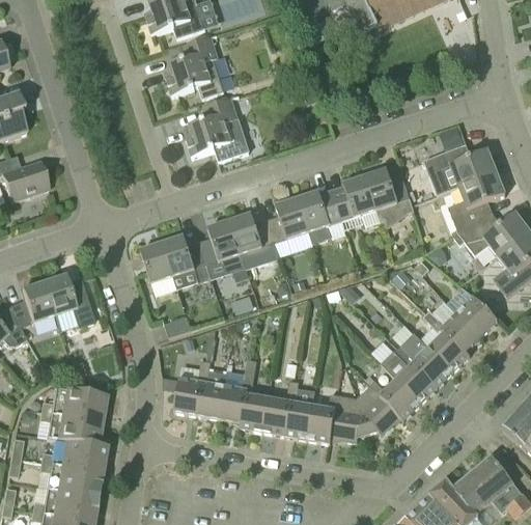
[(203,28),(195,0),(157,0),(149,2),(152,11),(145,15),(152,34),(174,27),(177,36),(203,28)]
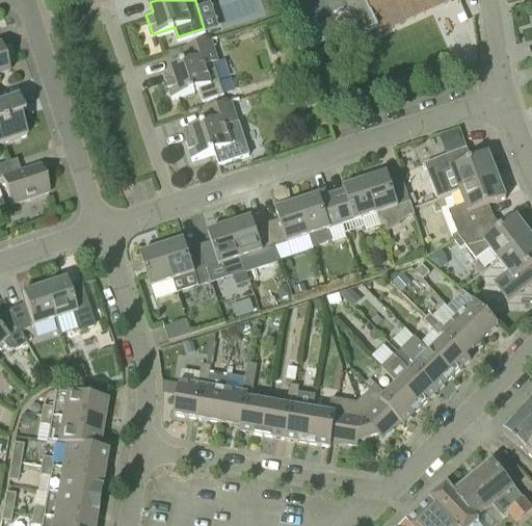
[(378,26),(436,0),(300,0),(309,19),(347,2),(360,31),(376,24),(378,26)]
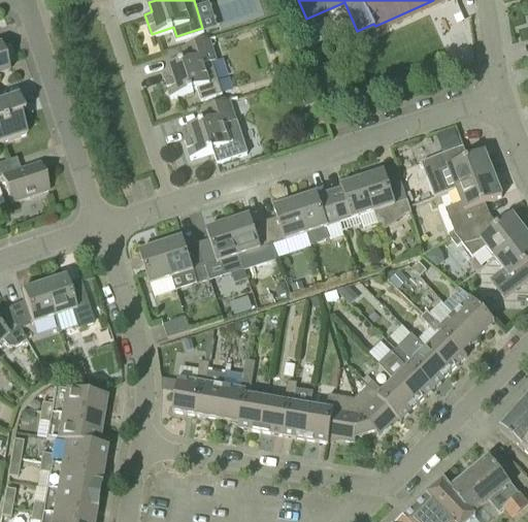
[(223,90),(219,77),(212,59),(217,57),(209,35),(182,44),(186,57),(168,63),(171,72),(164,75),(171,95),(193,88),(197,98),(223,90)]
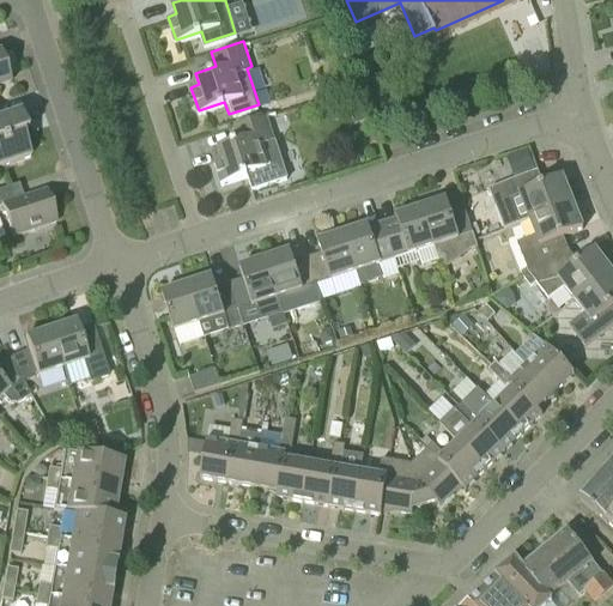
[(0,82),(10,79),(0,48),(0,82)]
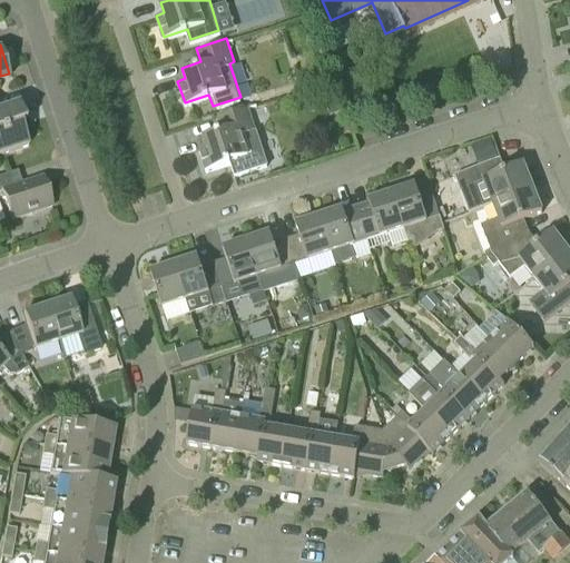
[(0,106),(0,150),(28,141),(21,120),(25,119),(19,101),(0,106)]
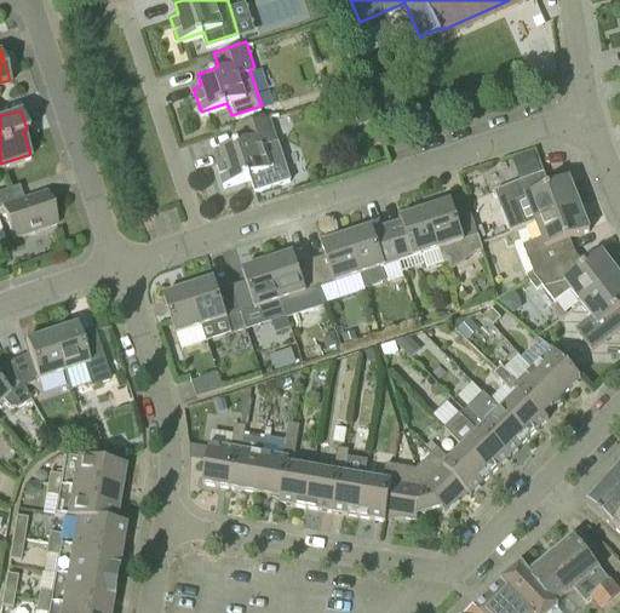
[(290,176),(277,138),(269,113),(236,124),(241,138),(220,145),(225,156),(217,160),(224,183),(251,175),(254,188),(290,176)]
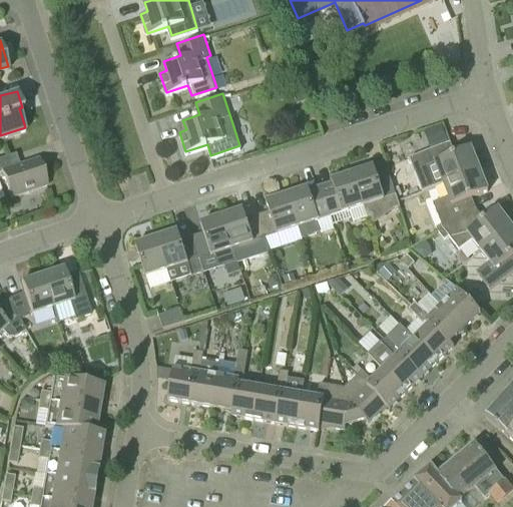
[(450,138),(414,152),(423,173),(428,186),(443,180),(480,165),(471,144),(455,150),(450,138)]
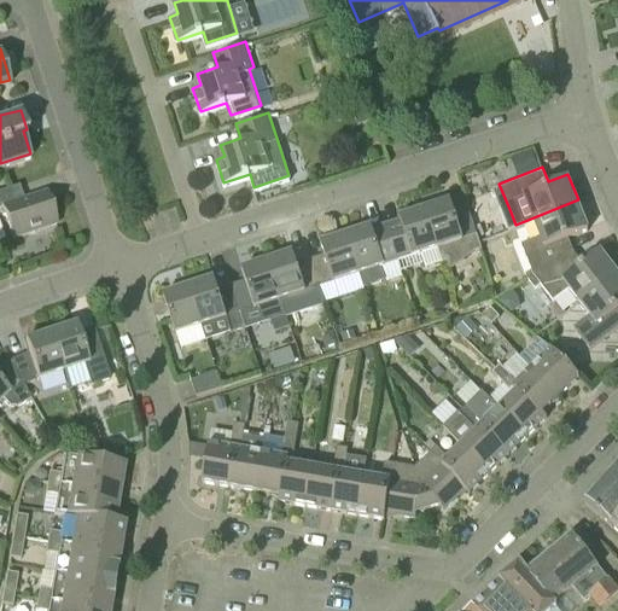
[(17,197),(12,182),(0,186),(0,203),(3,203),(13,234),(57,220),(46,187),(17,197)]
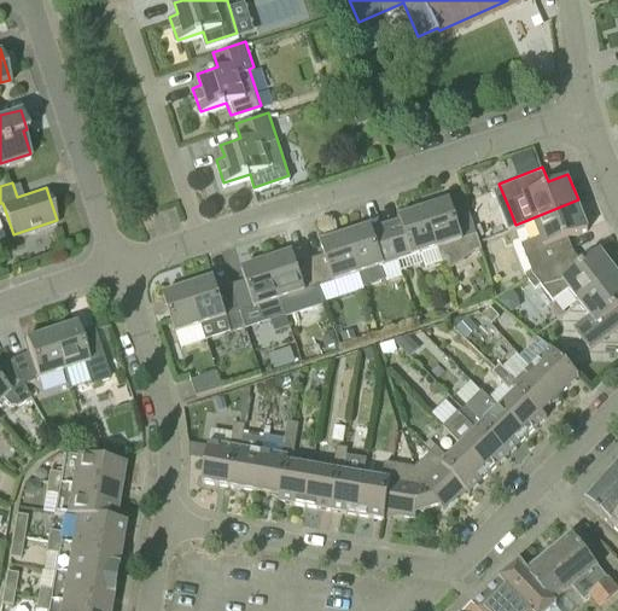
[(454,208),(450,197),(425,205),(437,244),(477,231),(468,203),(454,208)]
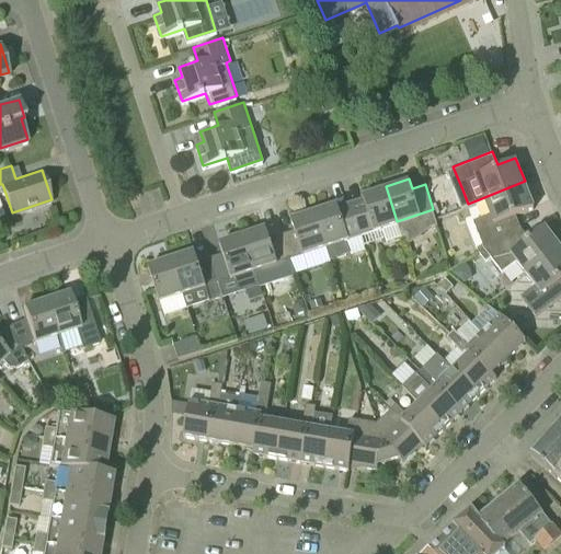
[(484,245),(521,224),(516,212),(534,205),(525,181),(484,197),(491,211),(473,218),(484,245)]
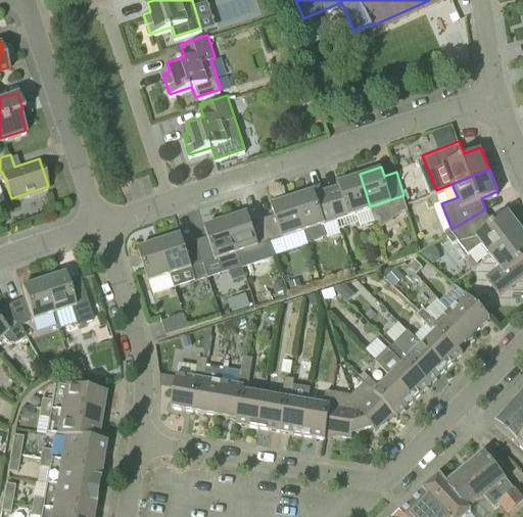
[(337,217),(370,206),(360,174),(338,181),(341,190),(329,194),(337,217)]
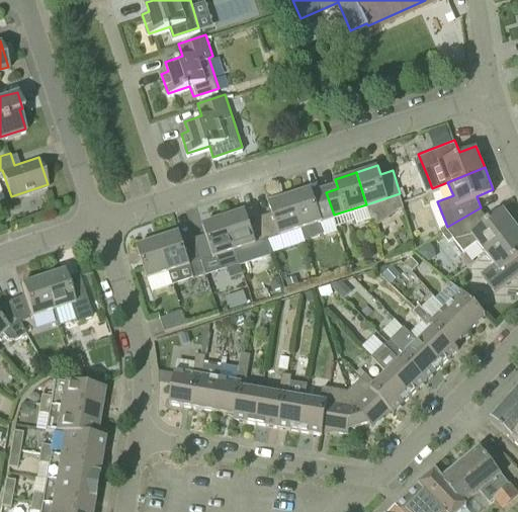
[(315,195),(312,187),(290,193),(300,226),(334,215),(326,192),(315,195)]
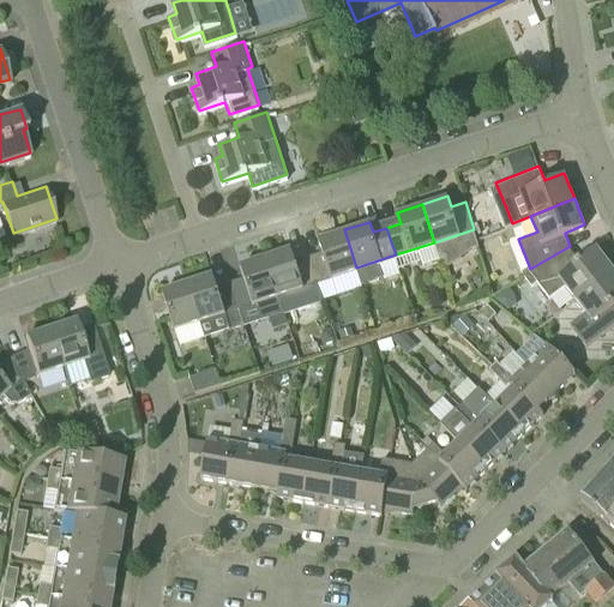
[(318,281),(356,268),(344,229),(319,238),(323,248),(308,253),(318,281)]
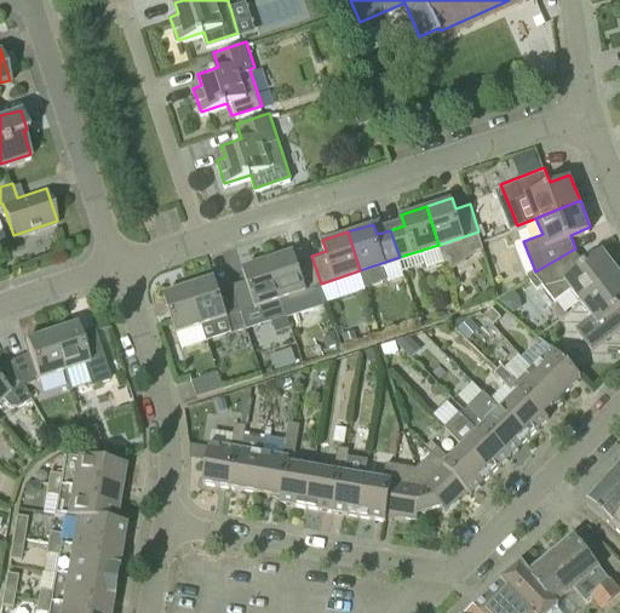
[(619,270),(602,247),(585,261),(575,248),(535,271),(555,298),(570,285),(581,299),(619,270)]
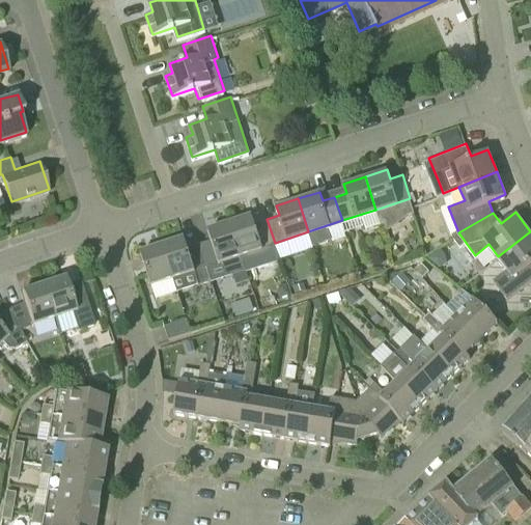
[(254,223),(252,214),(230,221),(241,253),(275,243),(267,219),(254,223)]
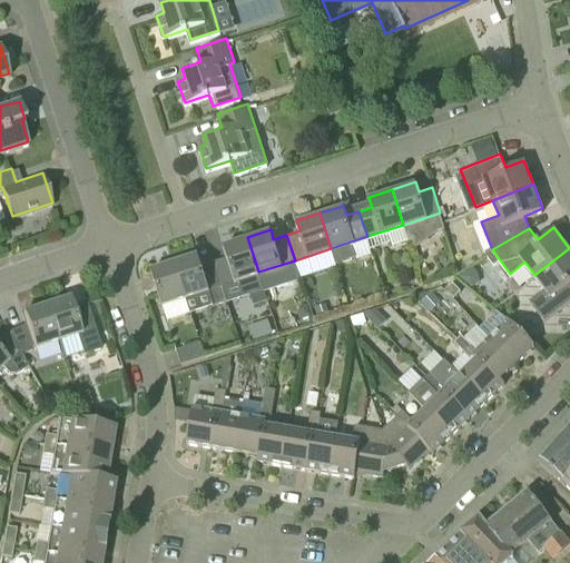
[(214,258),(222,284),(227,298),(263,287),(258,272),(247,237),(223,245),(226,255),(214,258)]
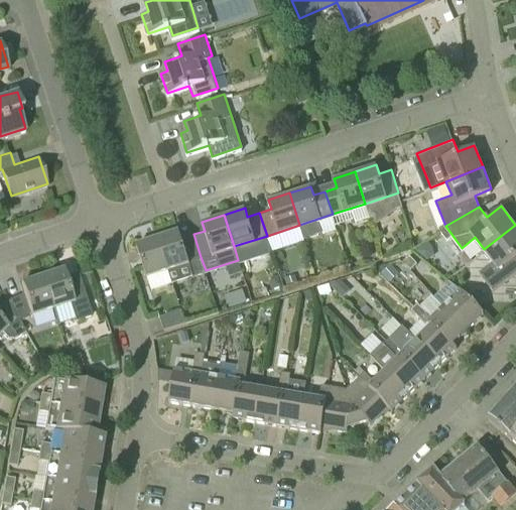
[(493,288),(515,269),(515,255),(515,254),(515,253),(515,226),(515,225),(484,249),(493,260),(479,270),(493,288)]
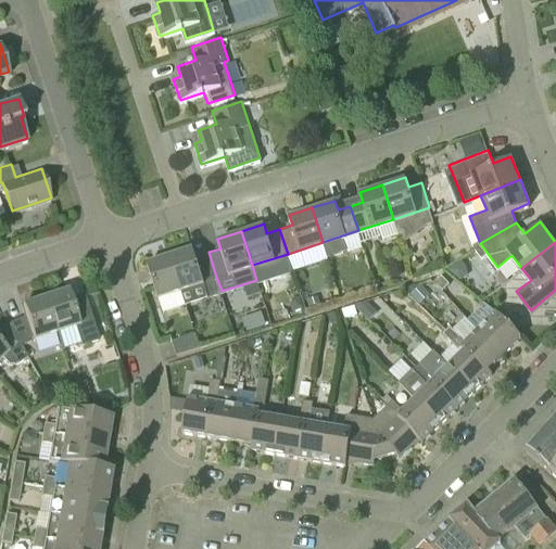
[(196,256),(192,246),(169,254),(181,289),(216,277),(209,252),(196,256)]
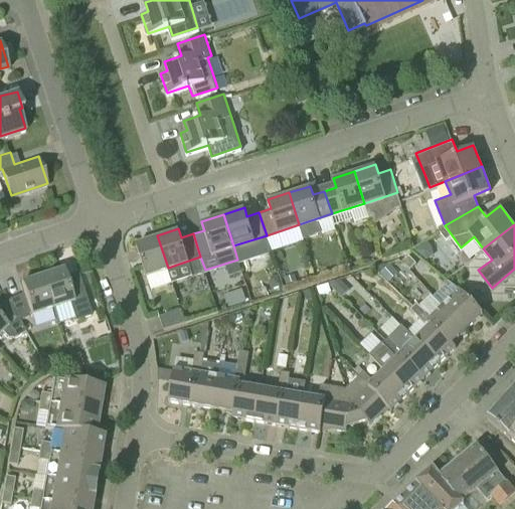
[(147,275),(168,268),(157,235),(136,242),(147,275)]
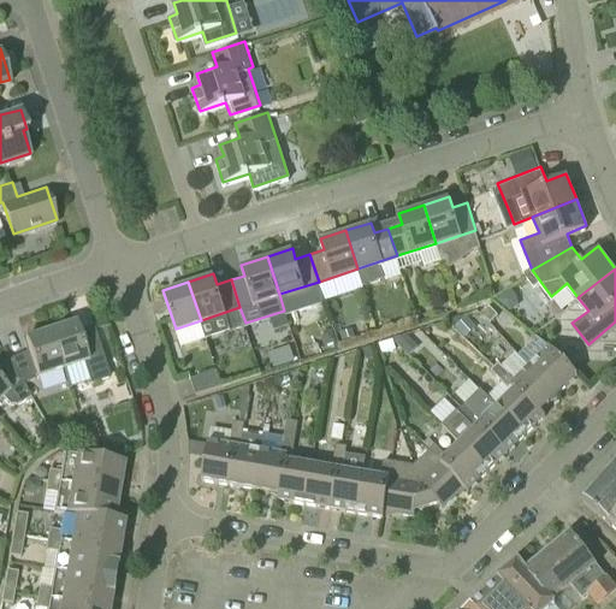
[(497,311),(489,302),(480,309),(489,319),(497,311)]
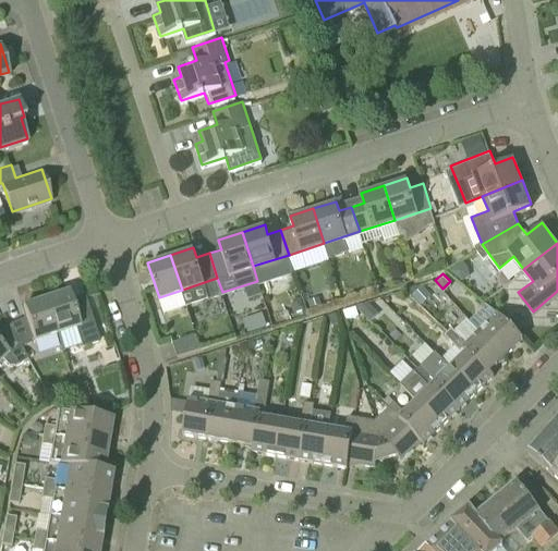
[(71,298),(69,289),(45,296),(57,331),(80,323),(85,342),(98,338),(84,294),(71,298)]
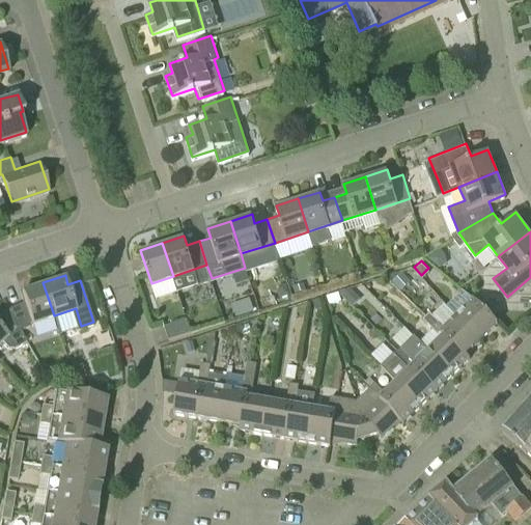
[(20,328),(32,322),(54,315),(43,282),(21,289),(24,298),(7,306),(20,328)]
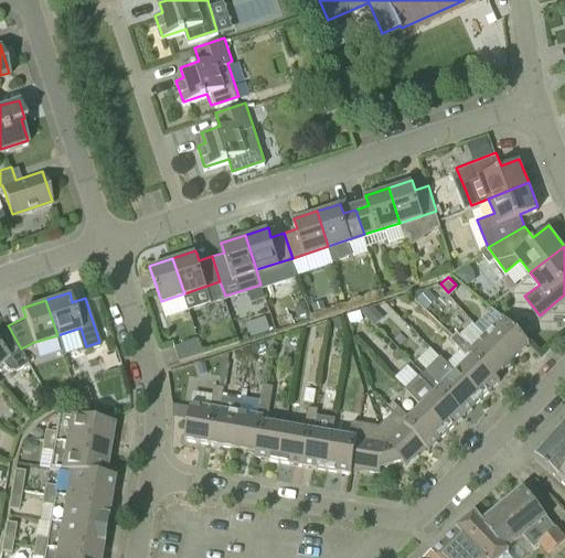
[(511,357),(529,340),(504,314),(487,332),(511,357)]
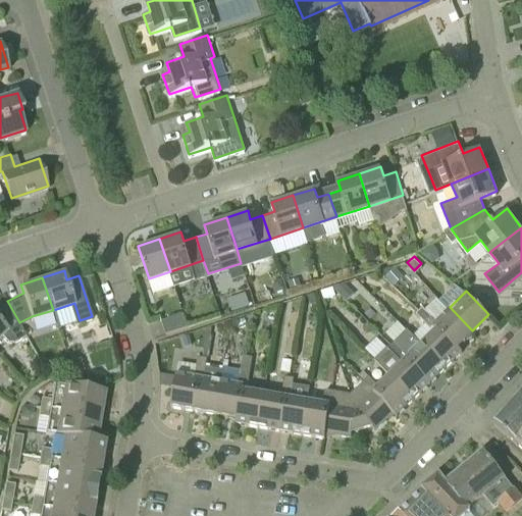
[(19,322),(7,301),(0,304),(0,333),(7,327),(19,322)]
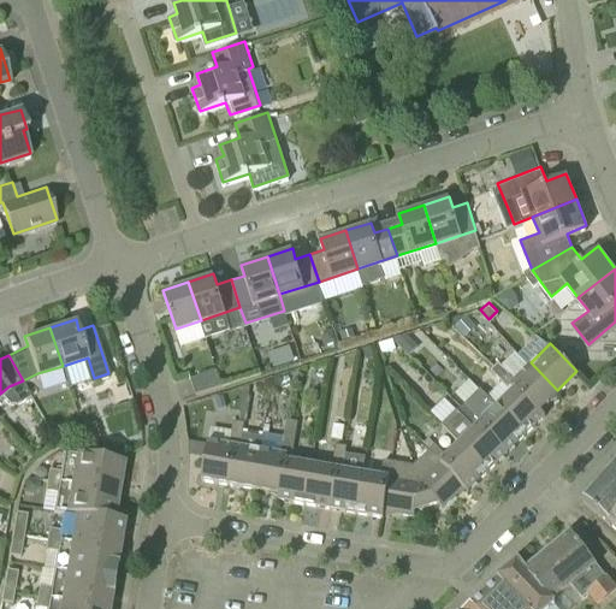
[(491,367),(499,376),(507,368),(498,359),(491,367)]
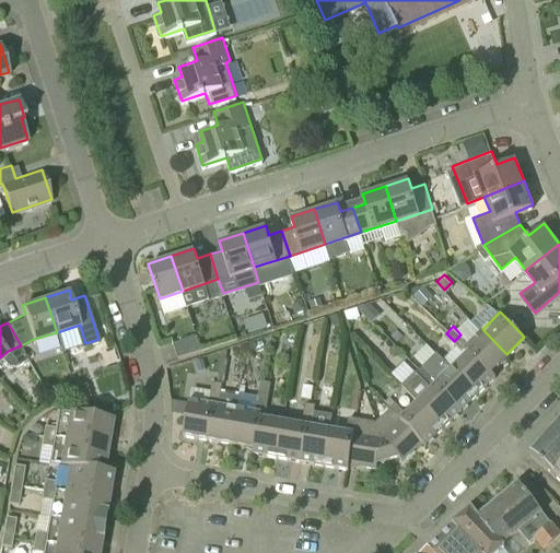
[(469,342),(461,334),(454,341),(463,350),(465,346),(469,350),(490,371),(491,369),(506,354),(482,329),(469,342)]
